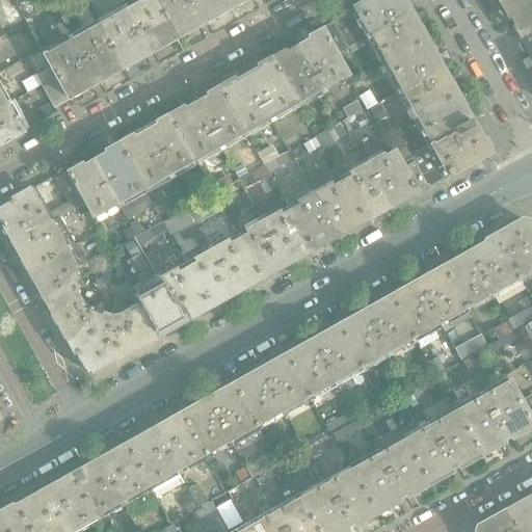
[(26,7),(22,0),(11,0),(19,11),(26,7)]
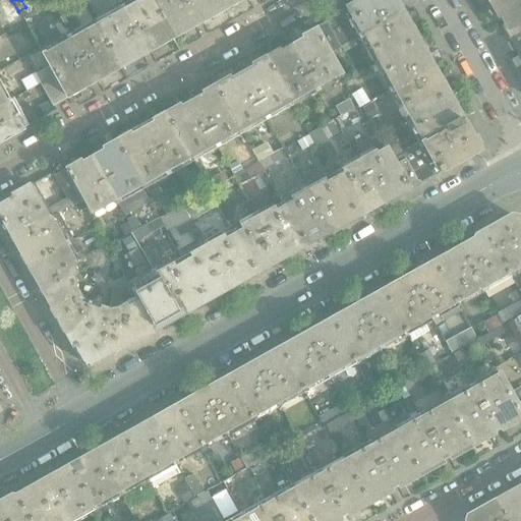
[(170,39),(171,39),(150,0),(136,0),(95,23),(119,68),(120,67),(124,67),(129,64),(131,61),(159,45),(163,45),(168,43),(170,39)]
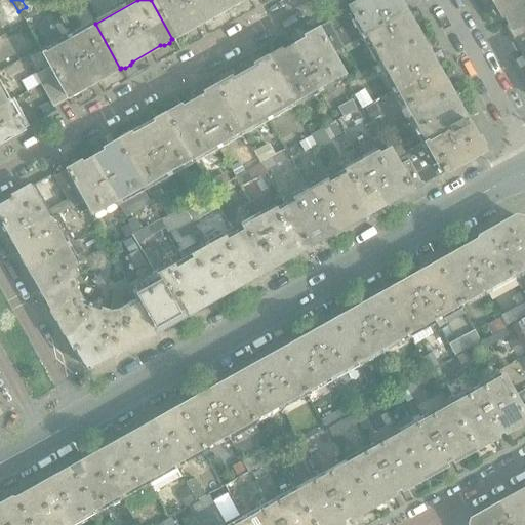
[(225,9),(219,0),(151,0),(172,39),(174,38),(178,38),(183,35),(186,32),(212,16),(216,16),(221,13),(224,10),(225,9)]
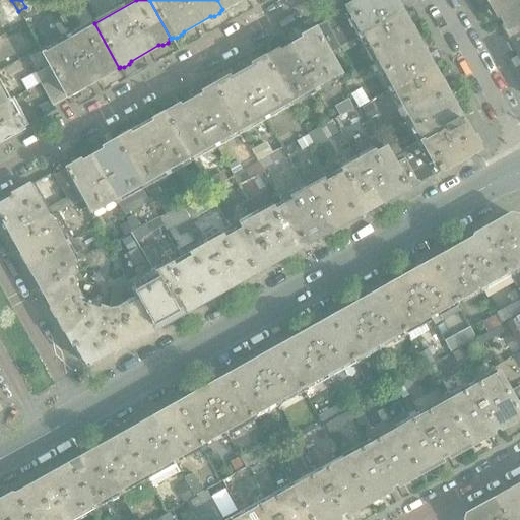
[(217,0),(222,9),(224,8),(229,8),(233,6),(236,2),(239,0),(217,0)]
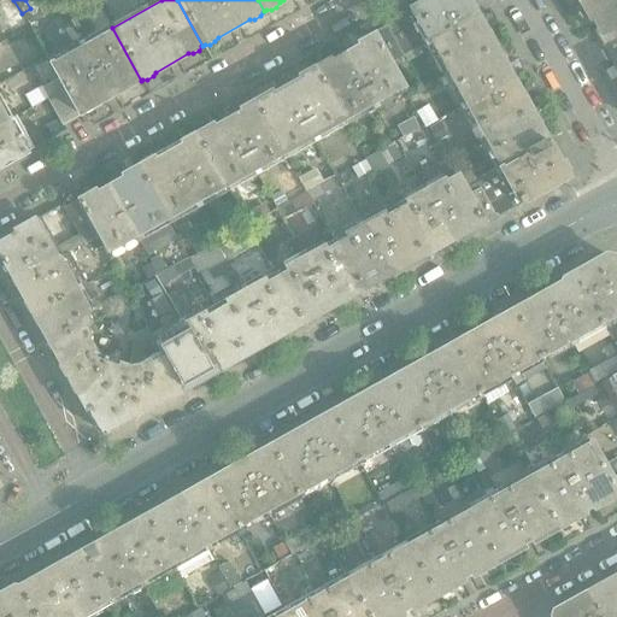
[(493,48),(476,19),(465,0),(427,0),(382,25),(385,29),(401,57),(404,56),(407,63),(422,54),(418,48),(428,42),(446,74),(493,48)]
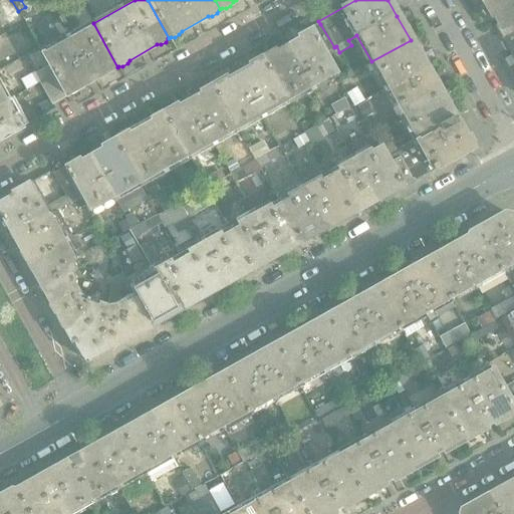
[(513,0),(487,0),(482,3),(489,17),(492,15),(499,29),(513,20),(513,0)]
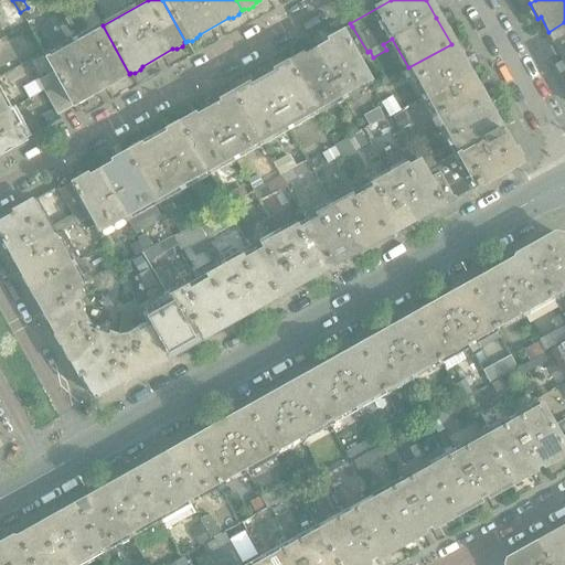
[(39,17),(33,8),(22,13),(27,23),(39,17)]
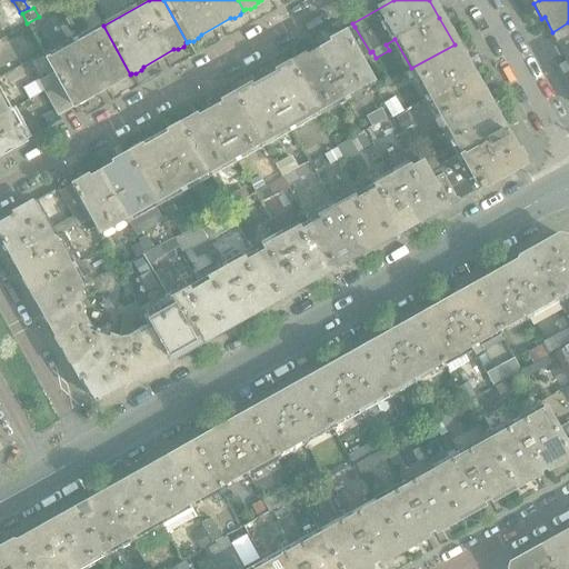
[(26,23),(17,9),(2,17),(11,32),(26,23)]
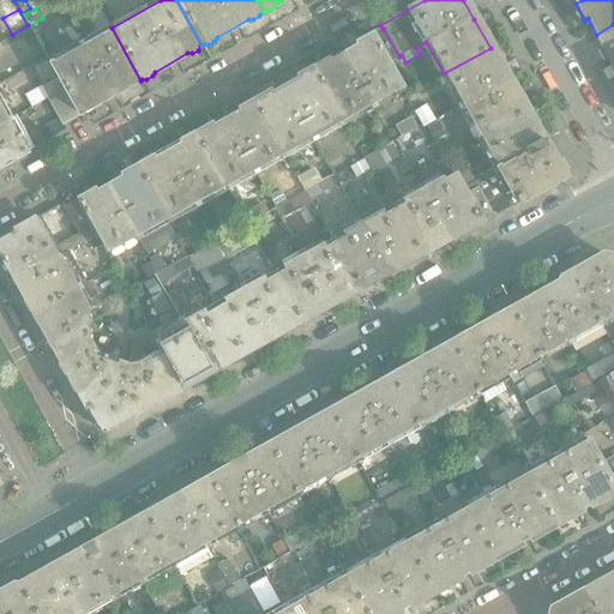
[(613,24),(596,35),(594,36),(613,72),(613,24)]
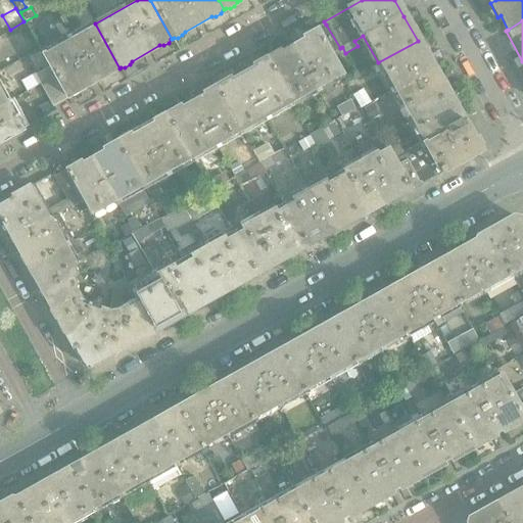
[(117,68),(120,68),(95,24),(42,53),(48,63),(47,63),(49,66),(66,98),(68,97),(73,97),(77,94),(79,91),(107,75),(110,75),(115,73),(117,68)]
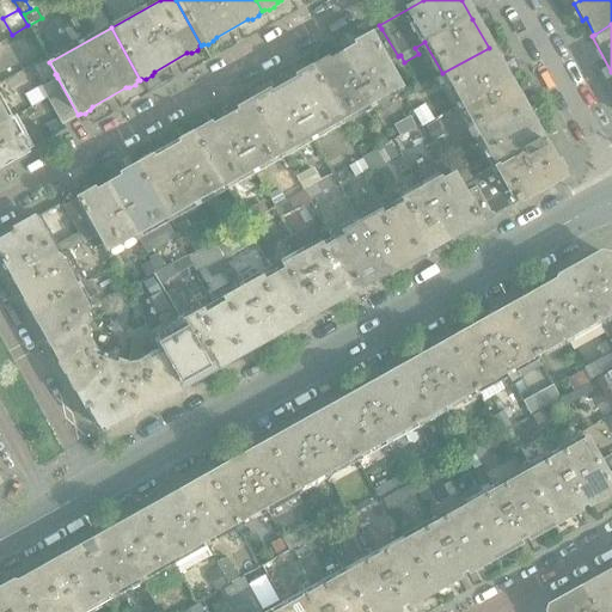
[(398,56),(381,29),(369,36),(386,63),(399,57),(398,56)]
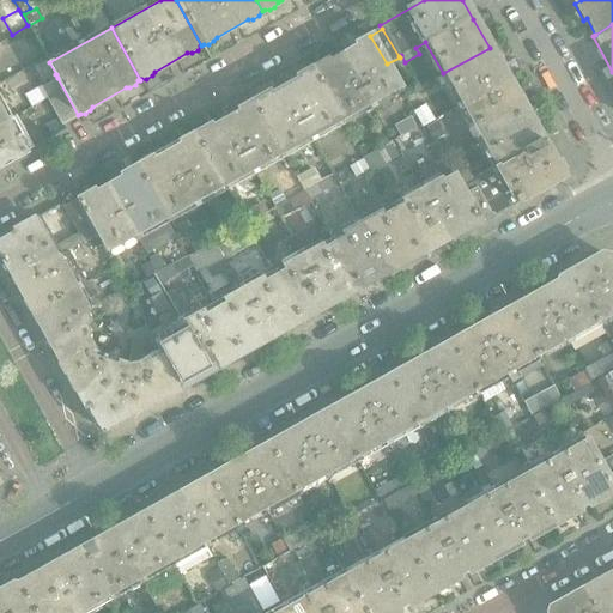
[(340,120),(399,87),(400,86),(387,64),(370,36),(356,44),(357,47),(339,56),(327,64),(326,61),(311,68),(340,120)]
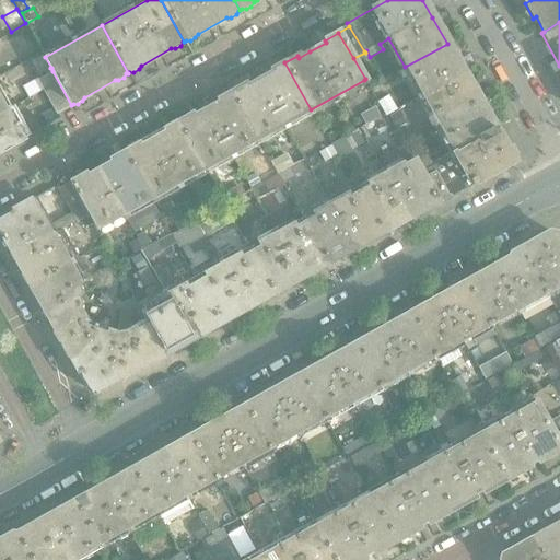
[(479,102),(447,44),(405,67),(432,115),(420,123),(426,132),(438,125),(479,102)]
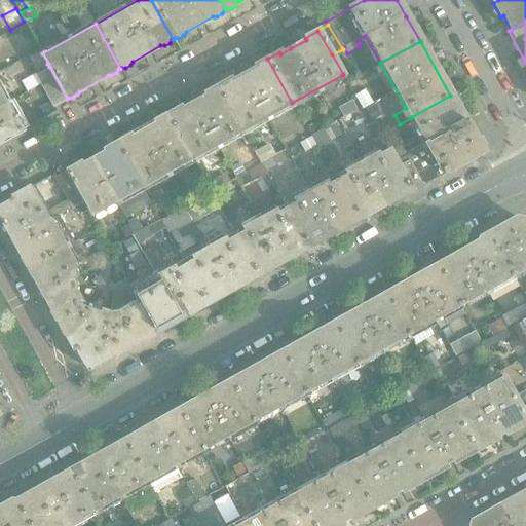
[(241,132),(292,103),(267,59),(255,66),(256,68),(230,83),(229,80),(217,87),(241,132)]
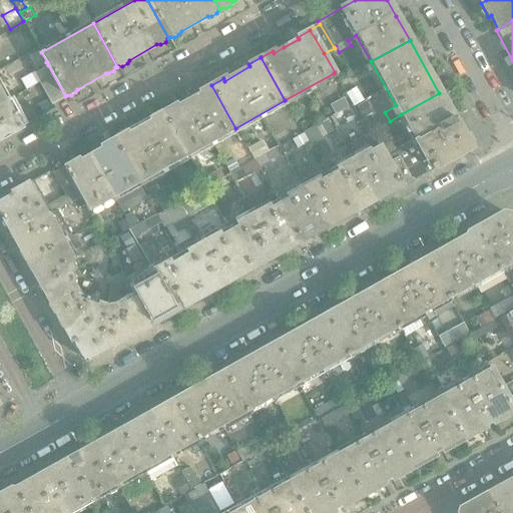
[(65,96),(48,65),(33,74),(38,83),(47,99),(49,98),(52,103),(65,96)]
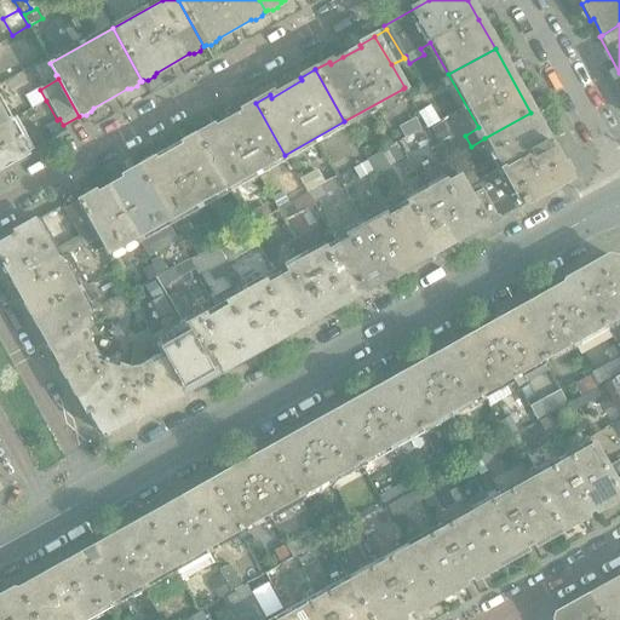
[(46,101),(40,90),(40,89),(24,97),(30,109),(46,101)]
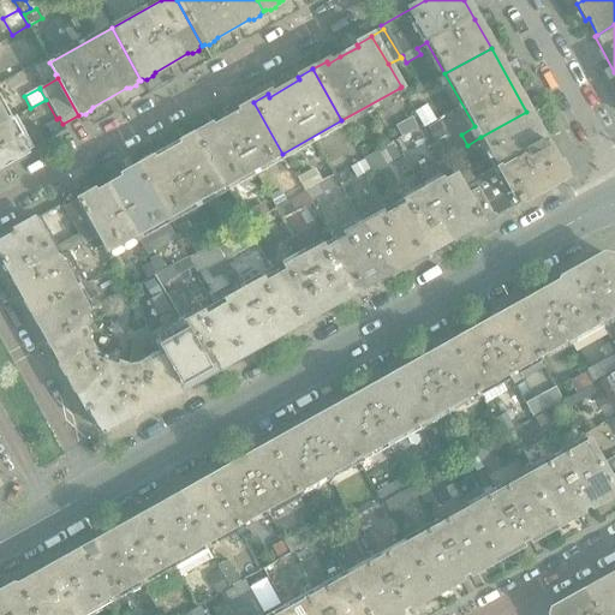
[(224,186),(282,154),(254,102),(239,109),(242,113),(210,130),(209,127),(195,135),(224,186)]
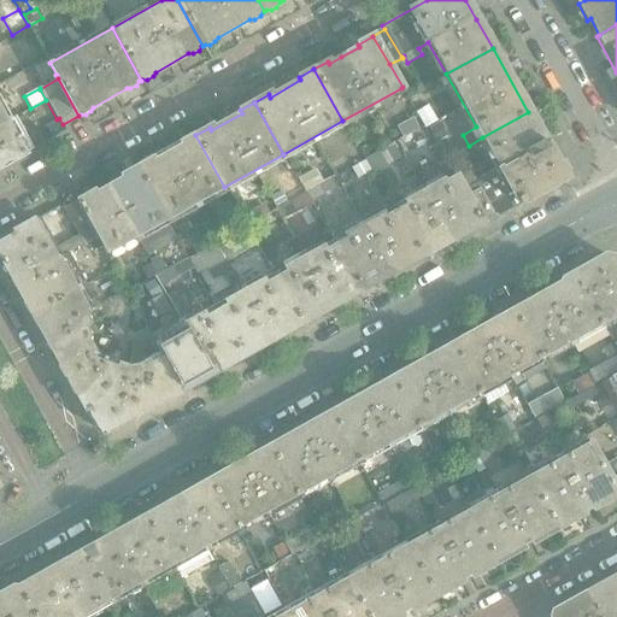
[(428,105),(416,112),(424,127),(436,121),(428,105)]
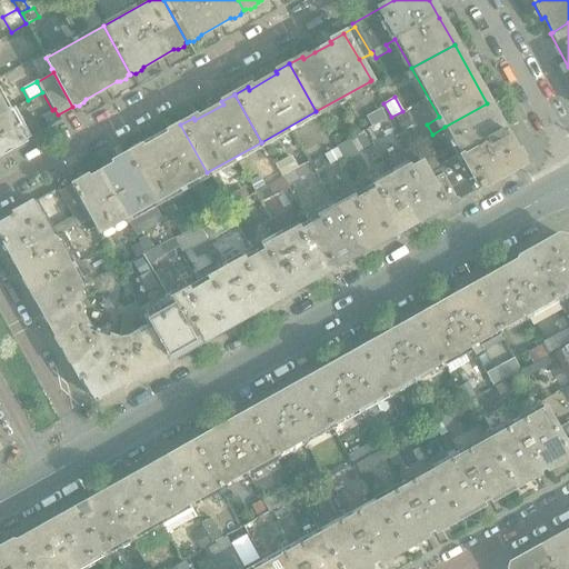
[(0,153),(30,138),(13,109),(12,107),(6,111),(0,100),(0,153)]
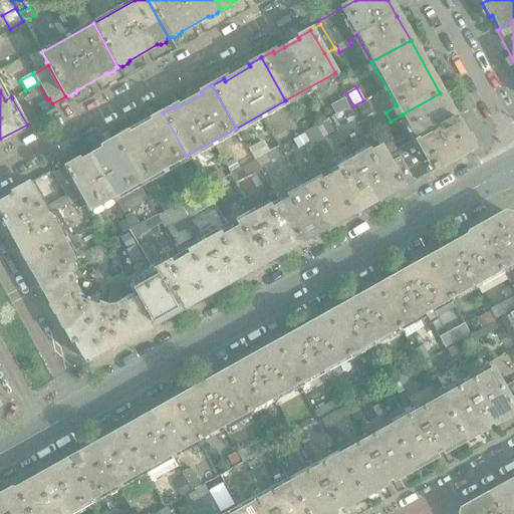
[(471,149),(464,135),(440,93),(402,114),(416,139),(434,170),(471,149)]
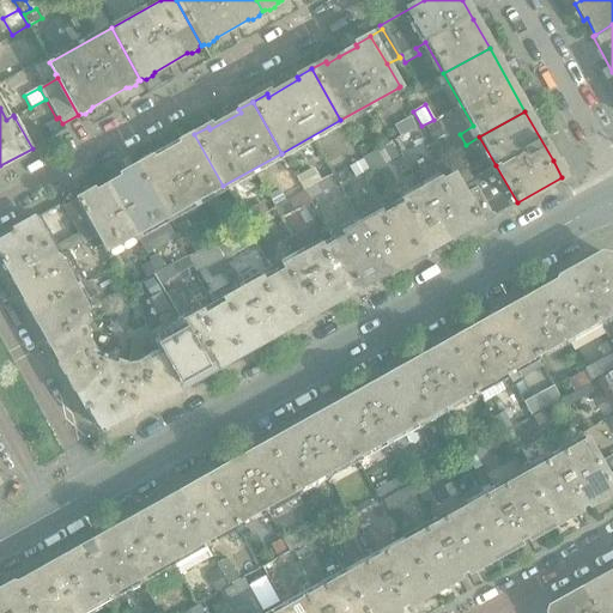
[(66,129),(62,123),(59,117),(56,119),(43,126),(50,138),(66,129)]
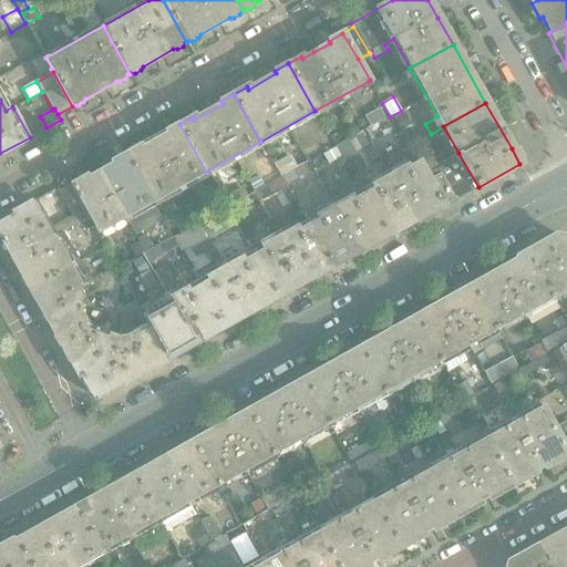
[(379,109),(364,116),(370,125),(384,117),(379,109)]
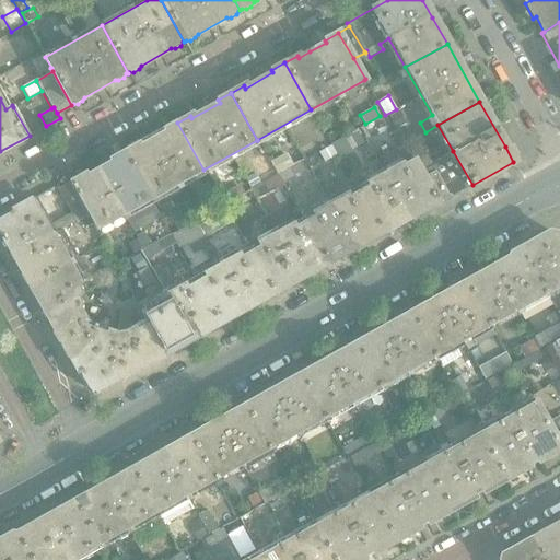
[(407,124),(399,112),(388,118),(396,130),(407,124)]
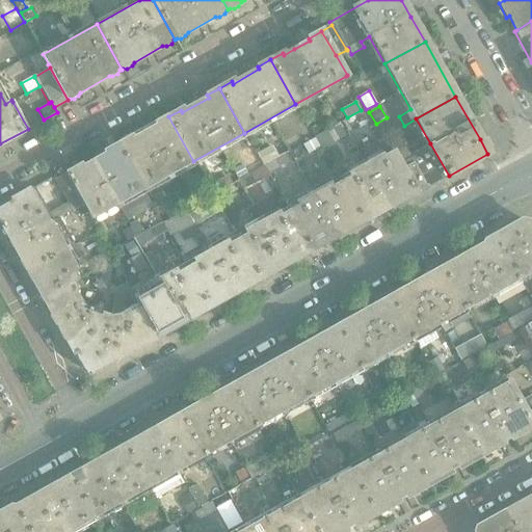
[(142,190),(193,161),(168,116),(156,124),(157,126),(142,134),(132,140),(130,138),(117,145),(142,190)]
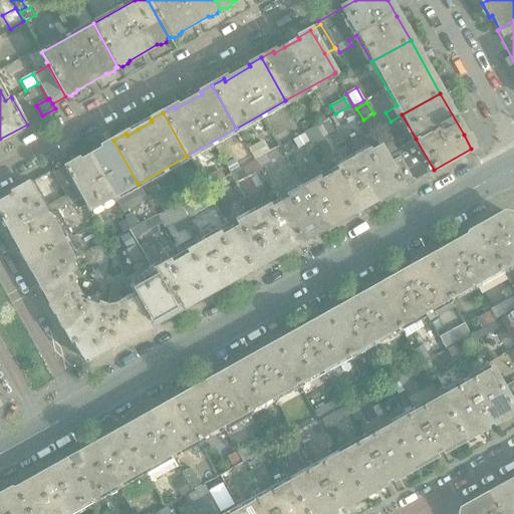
[(327,119),(315,126),(321,138),(333,132),(327,119)]
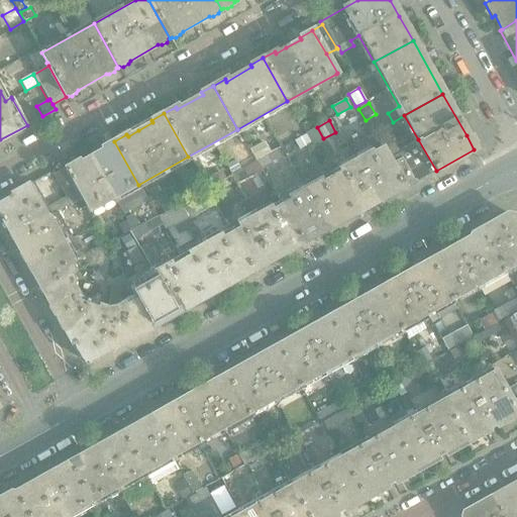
[(317,127),(305,133),(311,145),(323,138),(317,127)]
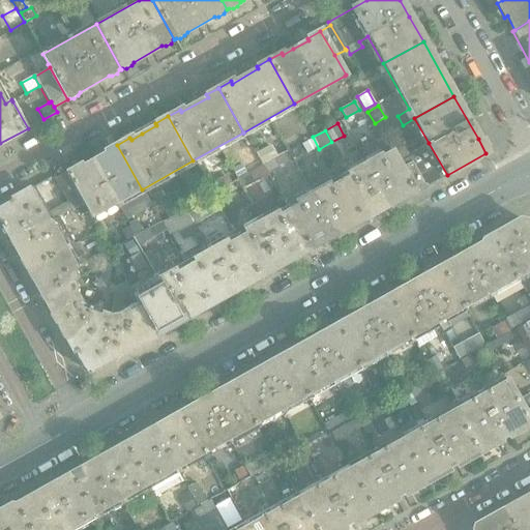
[(298,145),(294,137),(284,143),(288,150),(298,145)]
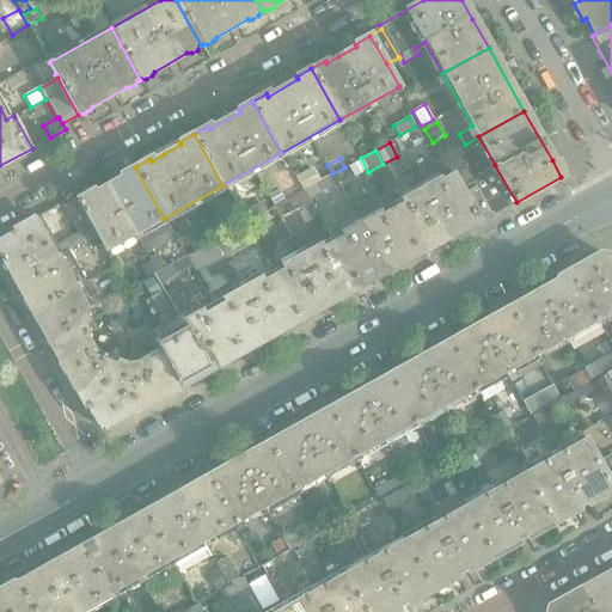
[(361,159),(348,167),(354,177),(367,170),(361,159)]
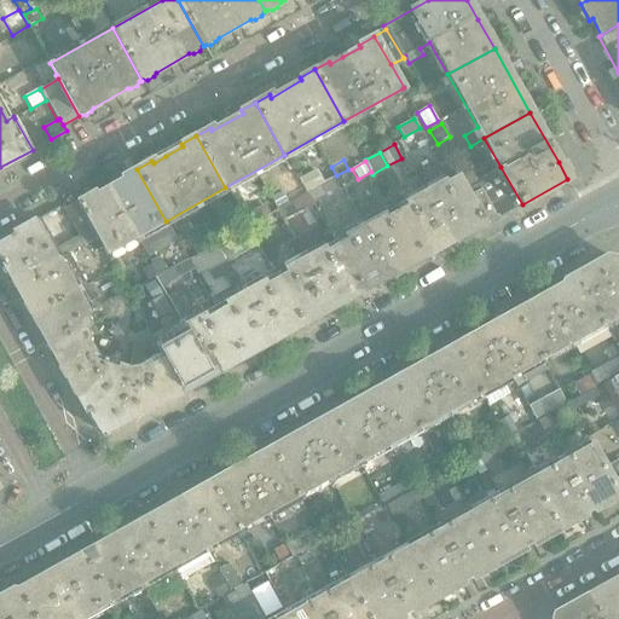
[(469,235),(522,204),(501,167),(476,181),(472,174),(458,181),(456,179),(441,187),(438,183),(423,190),(434,212),(452,242),(468,232),(469,235)]
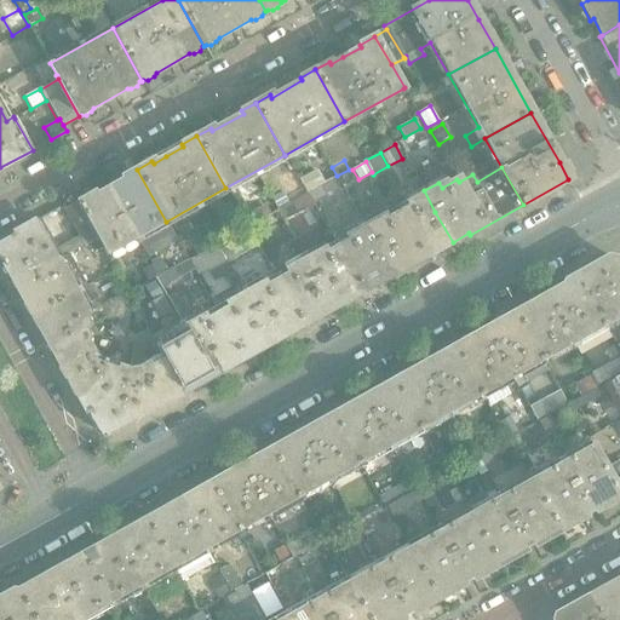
[(105,256),(166,222),(137,170),(122,177),(125,181),(107,190),(95,197),(92,194),(78,202),(97,239),(102,248),(103,251),(104,253),(105,256)]
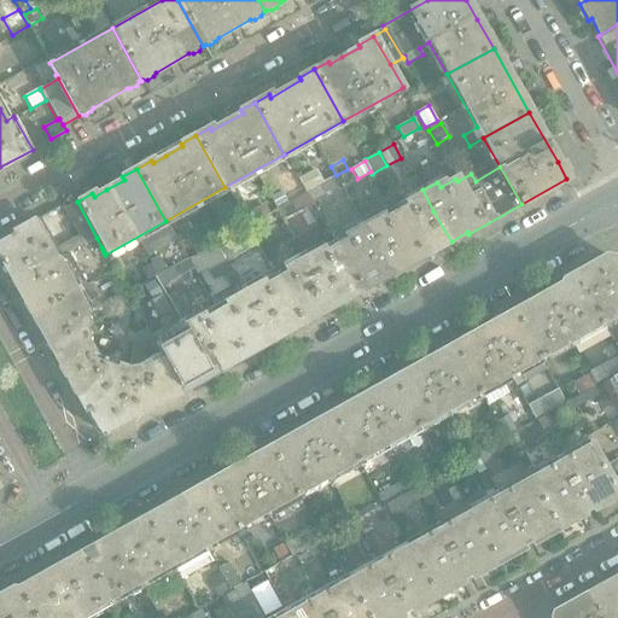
[(322,184),(315,170),(297,180),(305,193),(322,184)]
